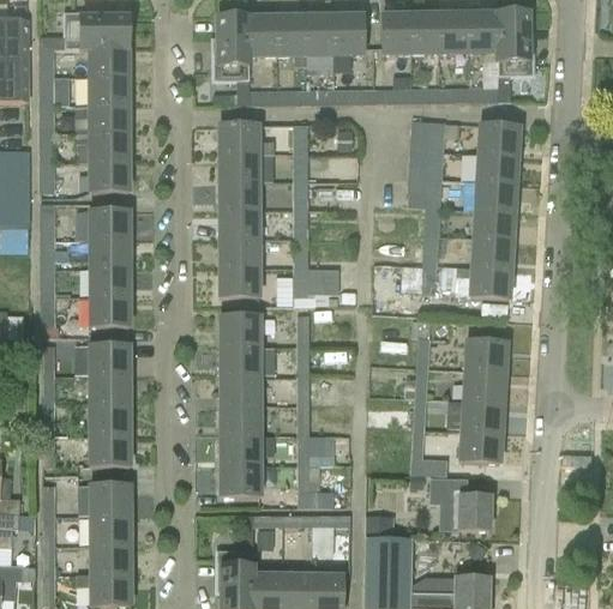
[(498,77),(510,77),(533,76),(533,42),(528,42),(528,13),(518,13),(518,11),(517,11),(517,13),(497,13),(497,53),(498,77)]
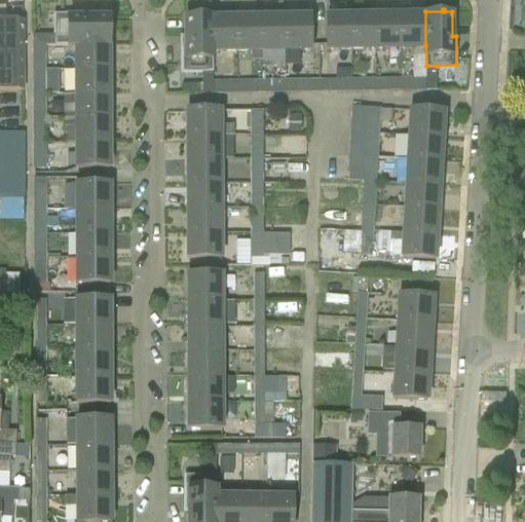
[(54,10),(54,31),(54,42),(76,41),(108,41),(108,24),(110,24),(110,23),(108,23),(108,14),(84,14),(84,10),(54,10)]
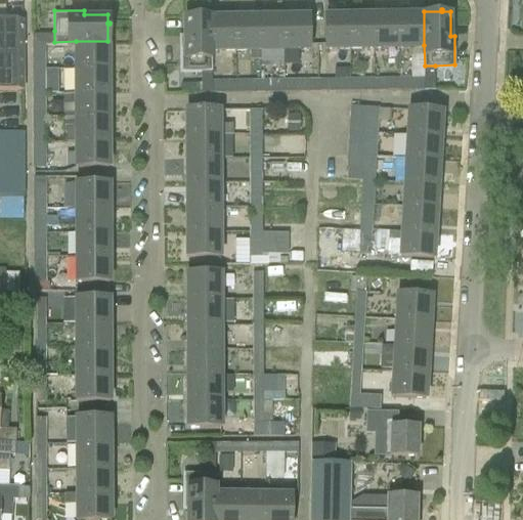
[(398,12),(398,45),(424,45),(424,11),(398,12)]
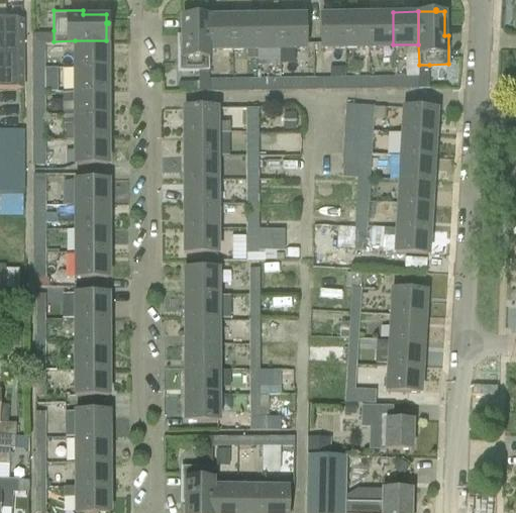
[(345,45),(370,45),(369,12),(344,13),(345,45)]
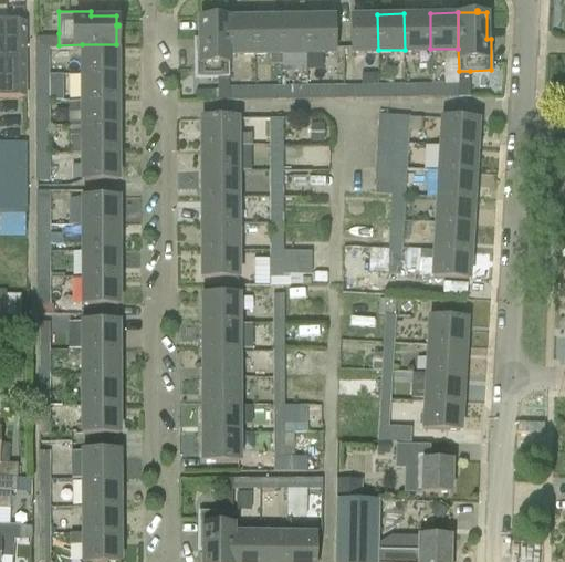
[(430,13),(404,13),(405,50),(430,49),(430,13)]
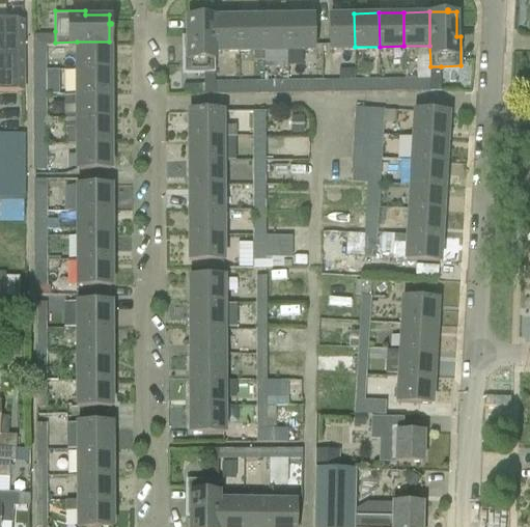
[(216,70),(215,49),(215,16),(196,16),(196,14),(195,14),(195,16),(188,16),(188,40),(184,40),(184,71),(204,70),(216,70)]
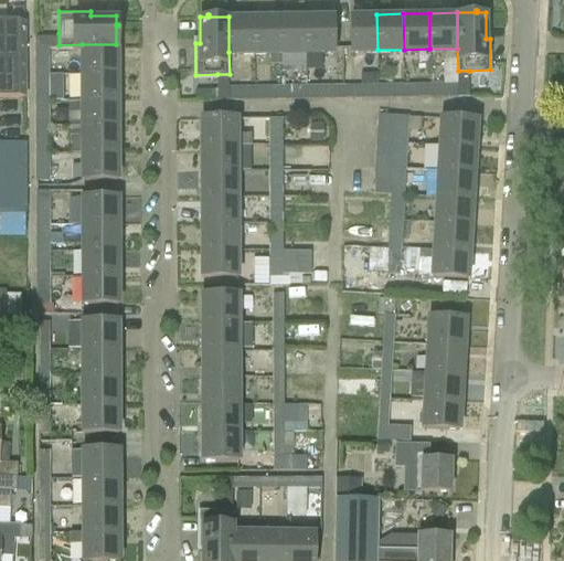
[(307,16),(308,51),(334,51),(333,14),(307,16)]
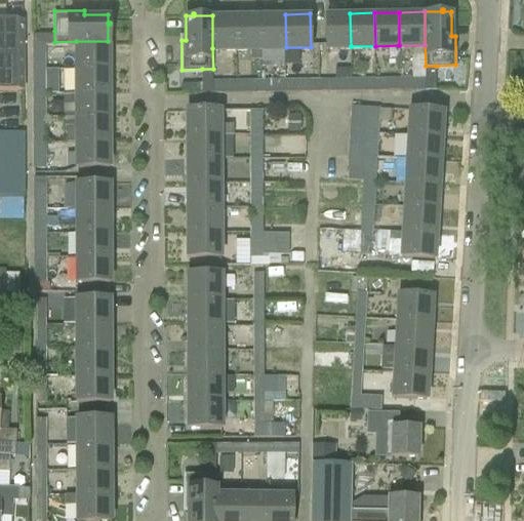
[(326,47),(351,46),(350,13),(326,13),(326,47)]
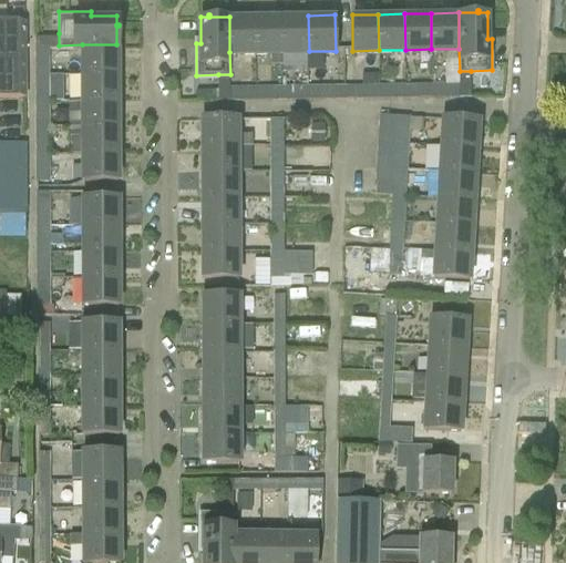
[(256,16),(229,17),(229,52),(256,52),(256,16)]
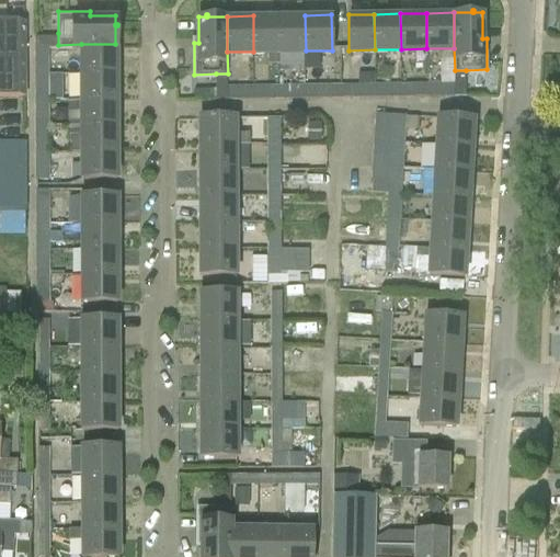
[(269,52),(269,60),(280,60),(280,52),(278,15),(253,15),(253,52),(269,52)]
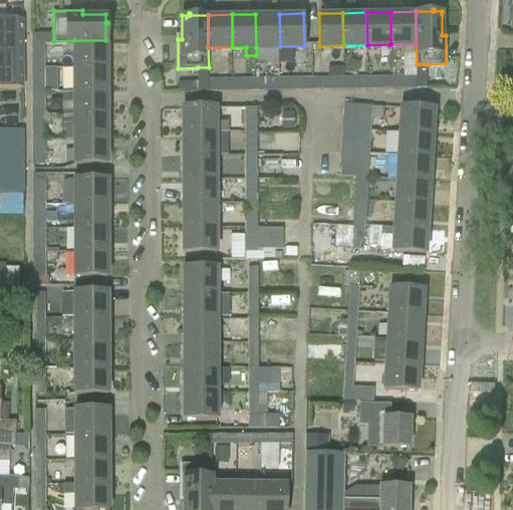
[(280,46),(279,14),(255,14),(256,47),(279,46),(280,46)]
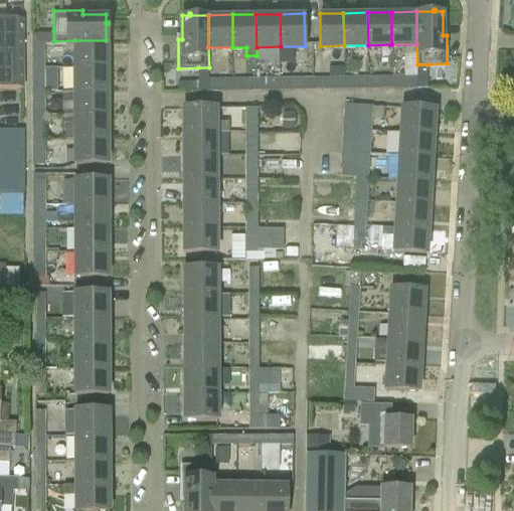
[(0,87),(24,87),(24,16),(0,16),(0,87)]
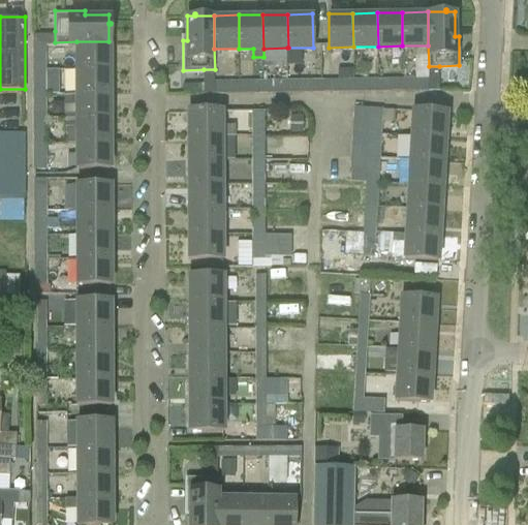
[(34,30),(33,30),(33,42),(43,42),(43,31),(34,31),(34,30)]
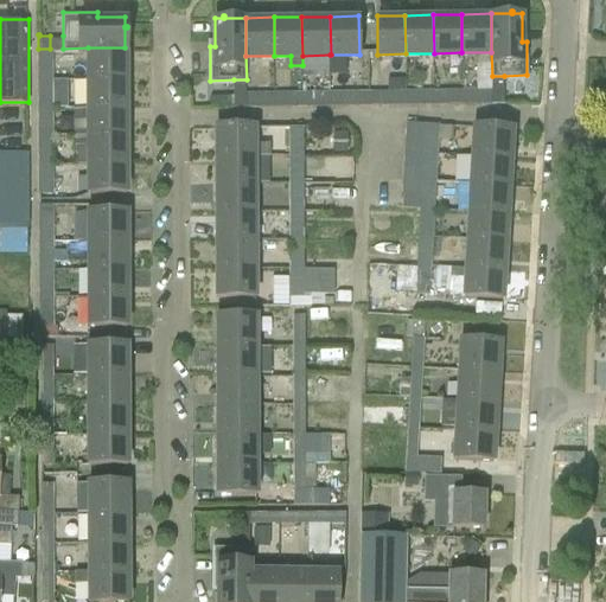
[(63,36),(50,36),(50,49),(53,49),(63,49),(63,36)]
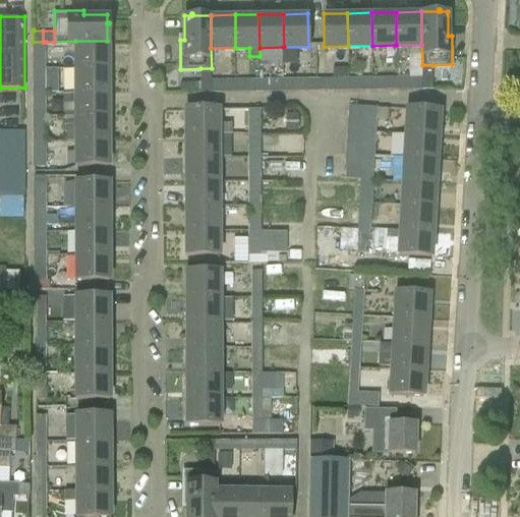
[(75,41),(75,65),(107,65),(107,41),(75,41)]
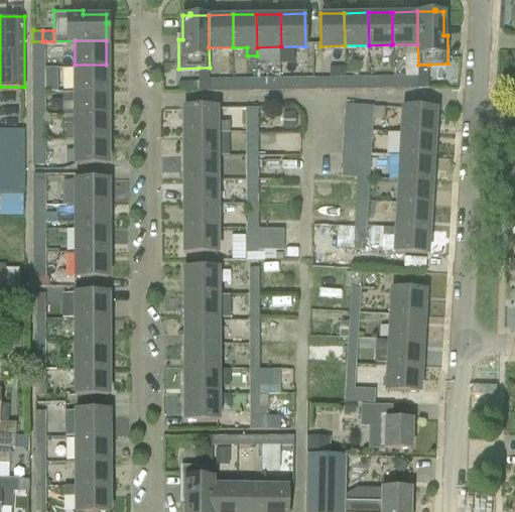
[(32,41),(32,65),(45,65),(45,45),(45,41),(42,41),(32,41)]
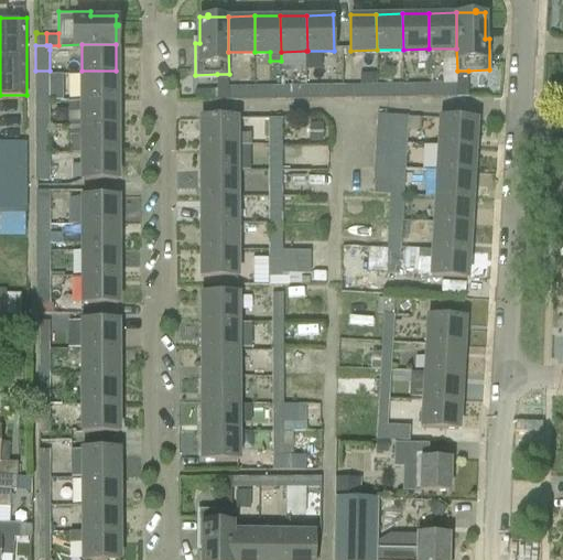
[(35,71),(35,97),(50,97),(50,71),(35,71)]
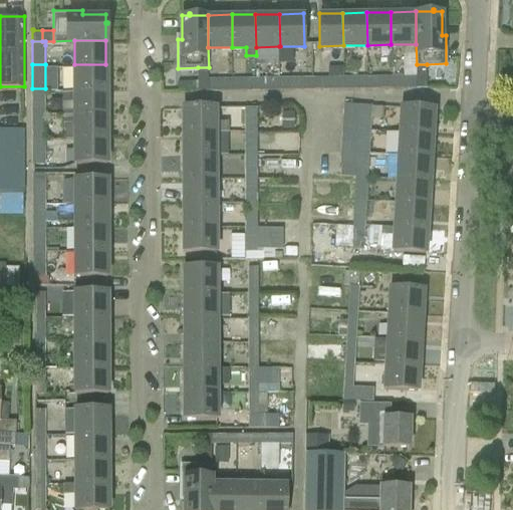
[(74,64),(74,88),(106,87),(105,64),(74,64)]
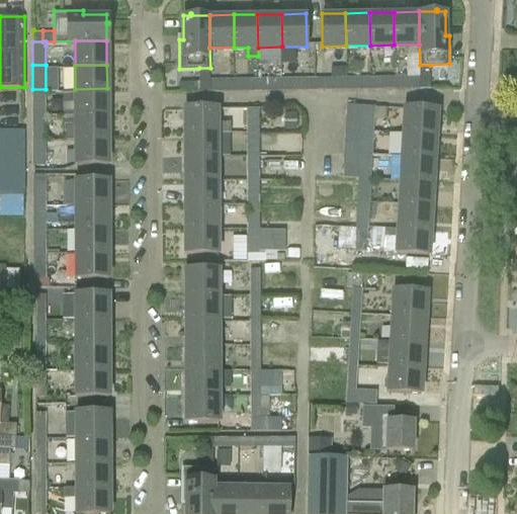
[(430,65),(420,65),(420,75),(420,76),(430,76),(430,65)]
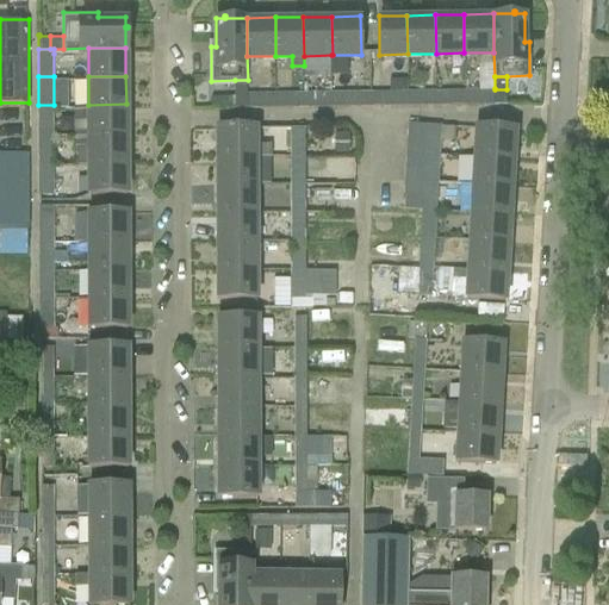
[(248,80),(235,80),(235,81),(235,93),(248,93),(248,92),(248,80)]
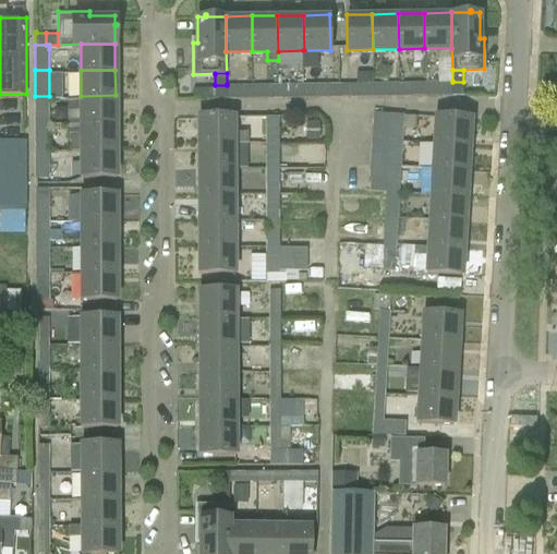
[(399,94),(399,81),(374,82),(374,94),(399,94)]
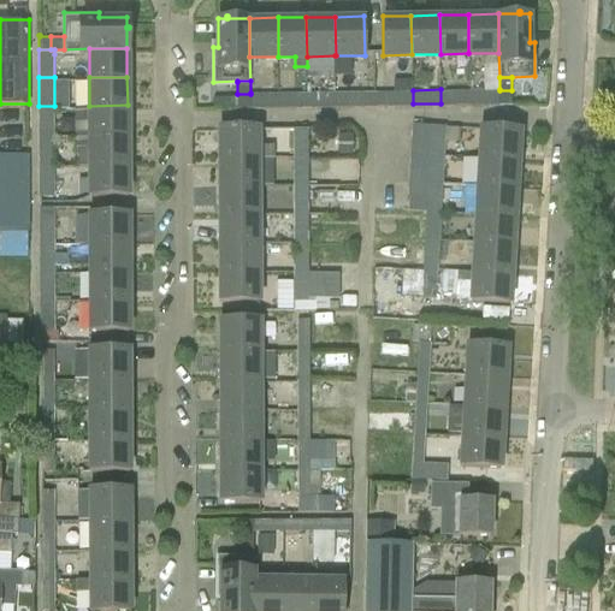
[(469,89),(441,89),(441,104),(469,104),(469,89)]
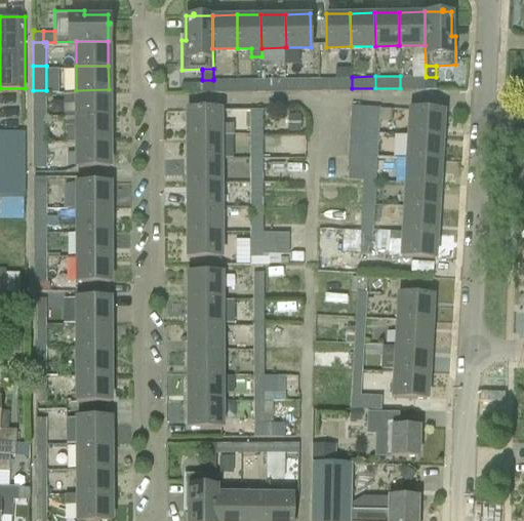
[(426,77),(426,76),(400,76),(400,88),(426,87),(426,77)]
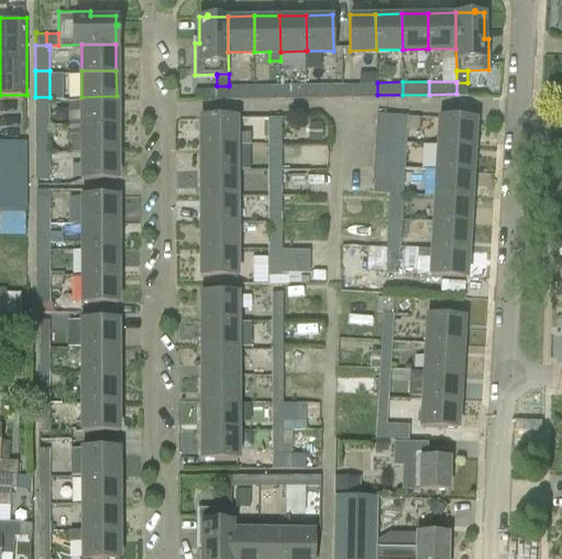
[(333,83),(305,84),(305,96),(334,96),(333,83)]
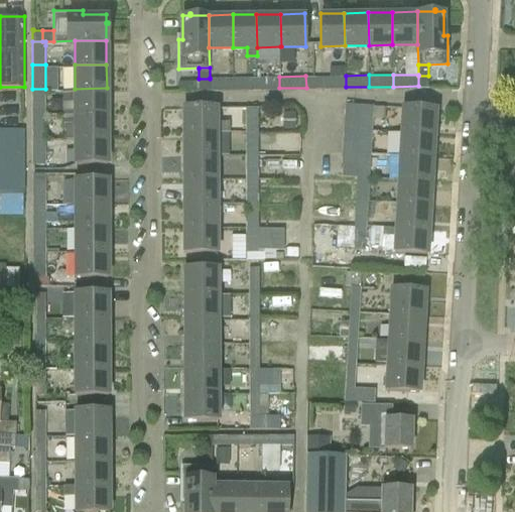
[(322,88),(346,87),(346,76),(322,76),(322,88)]
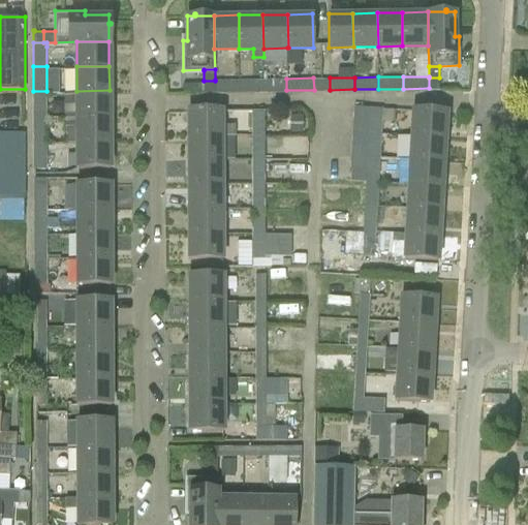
[(429,78),(429,88),(440,88),(440,87),(439,87),(439,78),(429,78)]
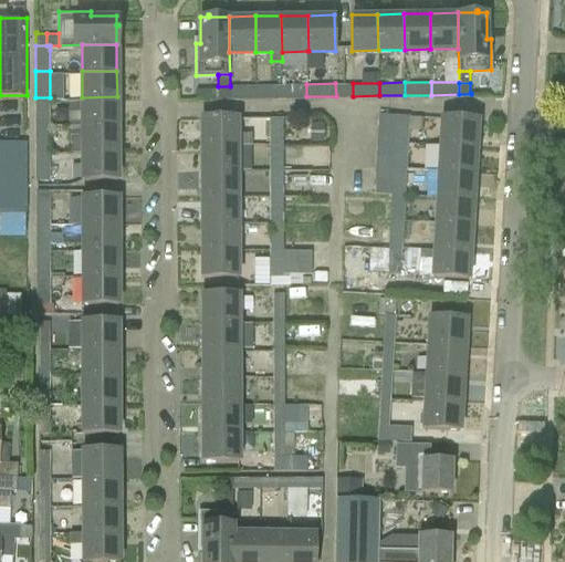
[(280,84),(254,85),(254,97),(281,97),(280,84)]
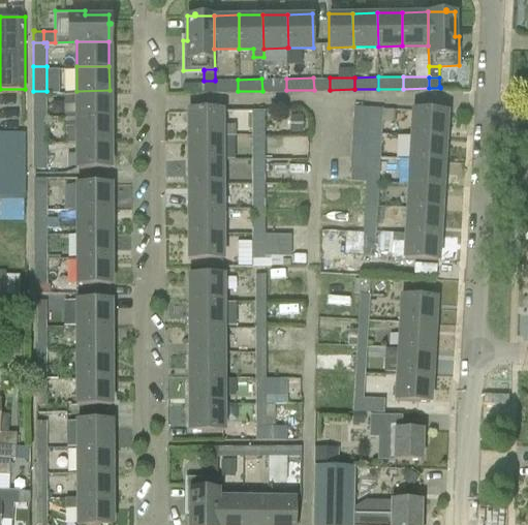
[(261,79),(262,91),(286,90),(286,79),(261,79)]
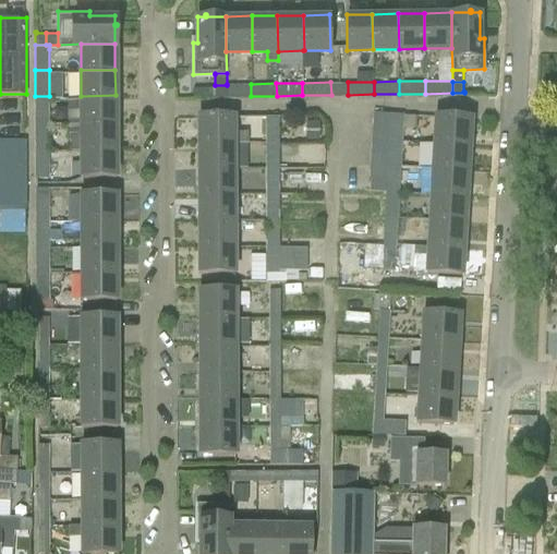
[(227,85),(227,96),(251,96),(251,84),(227,84),(227,85)]
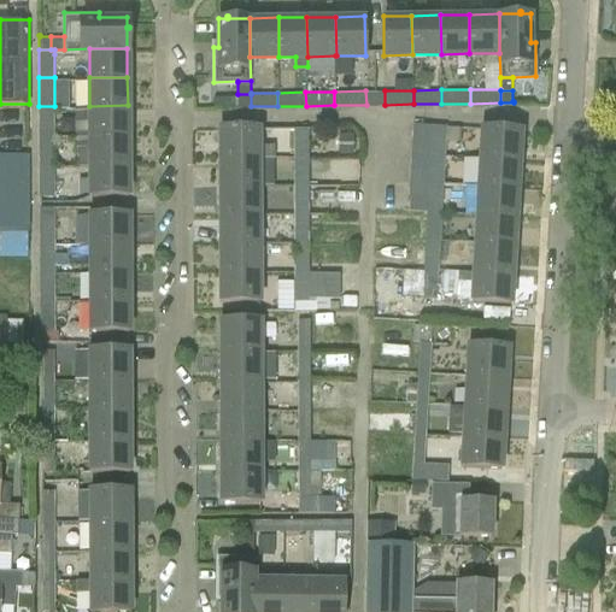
[(236,106),(236,107),(251,106),(251,94),(238,94),(238,106),(236,106)]
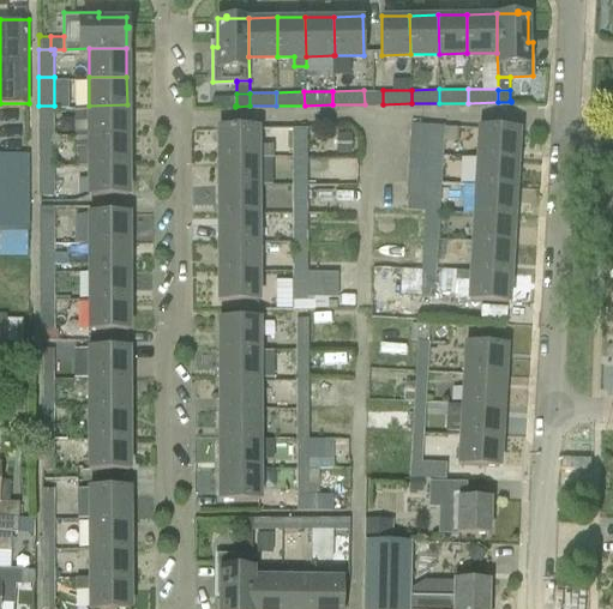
[(89,106),(89,133),(127,133),(127,104),(89,106)]
